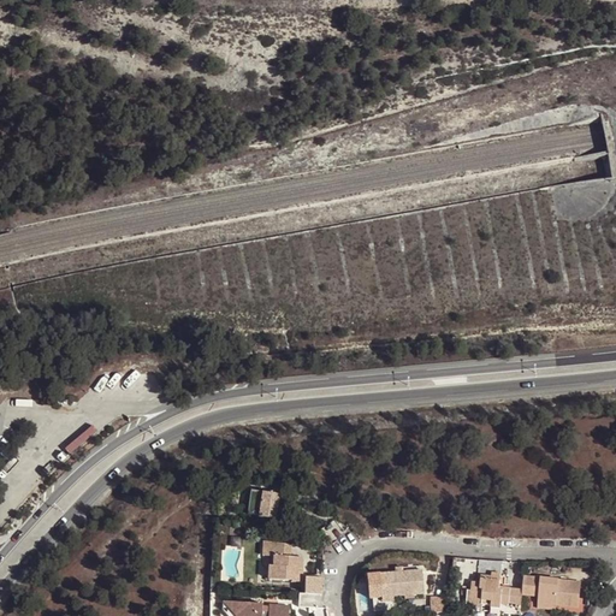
[(252,490),(247,514),(259,516),(262,492),(252,490)]
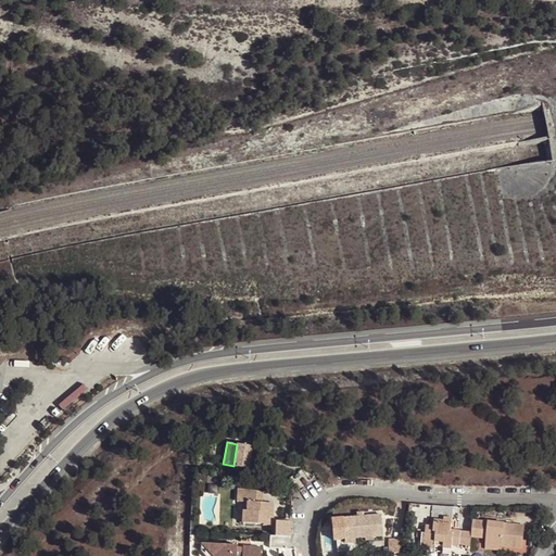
[(249,468),(252,446),(237,444),(234,466),(249,468)]
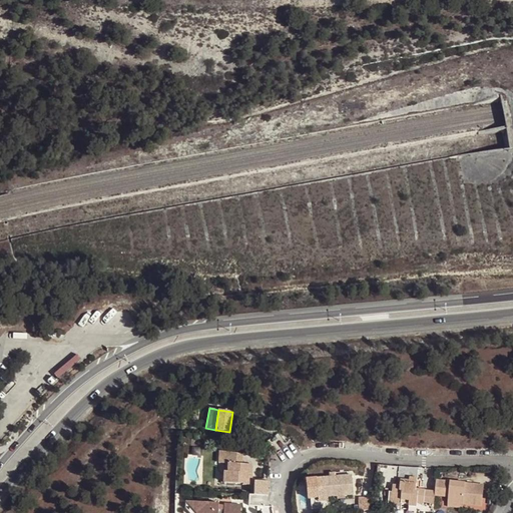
[(247,464),(242,464),(242,454),(223,451),(223,463),(226,463),(230,463),(230,472),(228,473),(228,483),(242,483),(242,484),(251,484),(252,469),(247,469),(247,464)]
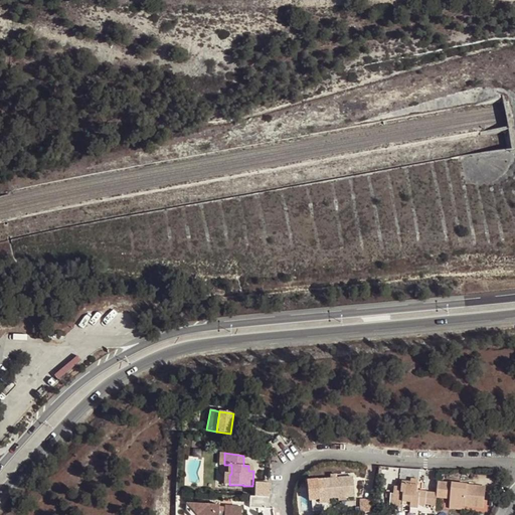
[(436,504),(437,498),(437,493),(418,491),(420,470),(400,469),(399,481),(402,482),(401,488),(394,487),(393,494),(391,494),(389,507),(403,508),(403,505),(410,506),(410,508),(418,509),(418,505),(425,506),(425,503),(436,504)]
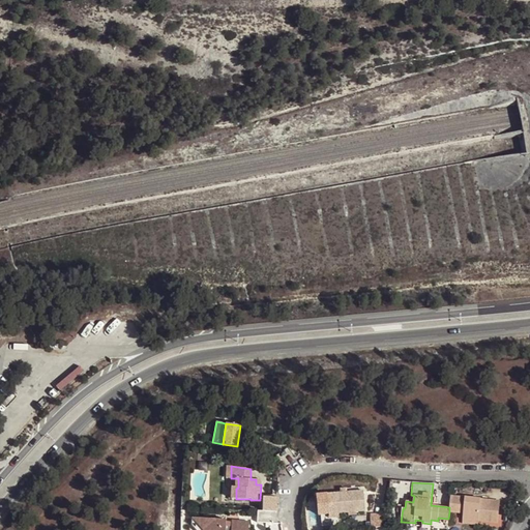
[(365,510),(363,491),(326,494),(327,505),(328,514),(339,513),(365,510)]
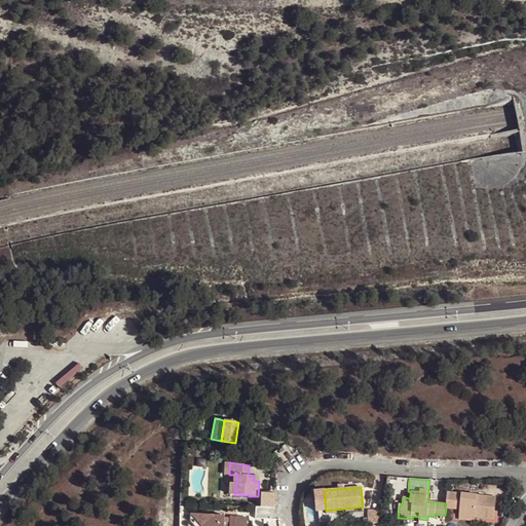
[(447,492),(446,503),(446,509),(460,510),(459,516),(475,517),(494,519),(496,496),(447,492)]
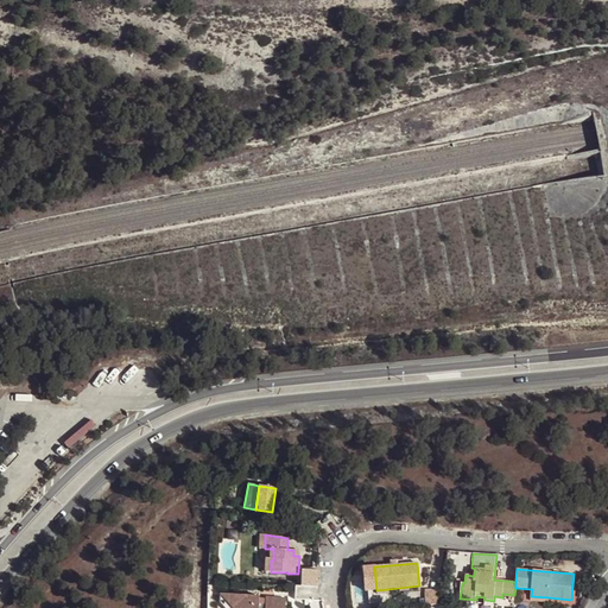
[(317,587),(317,570),(302,570),(302,587),(317,587)]
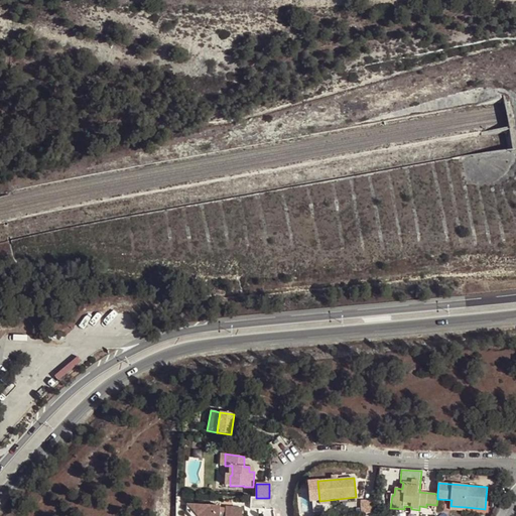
[(186,494),(176,494),(176,504),(186,504),(186,494)]
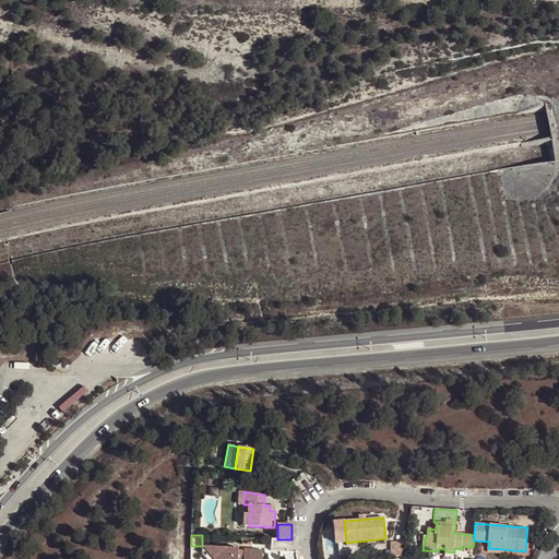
[(271,550),(292,551),(292,539),(277,539),(271,539),(271,550)]
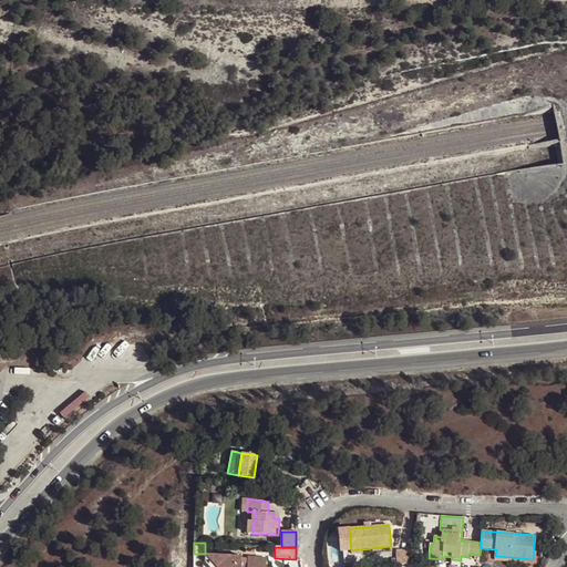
[(241,556),(205,554),(205,562),(209,566),(266,566),(267,557),(248,556),(247,563),(247,566),(241,566),(241,563),(241,556)]
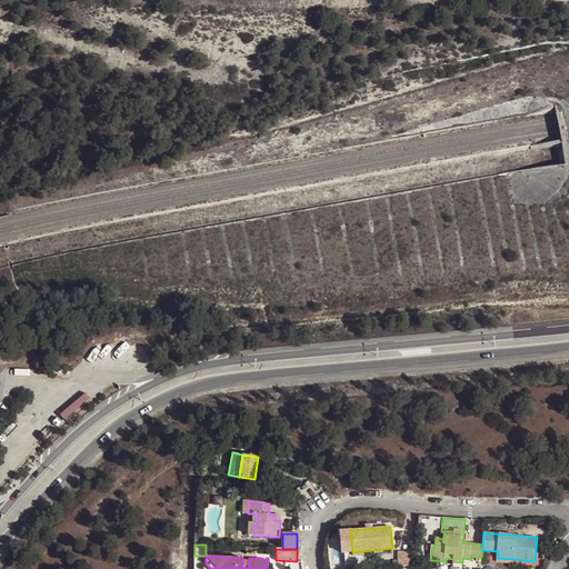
All buildings are outlined.
